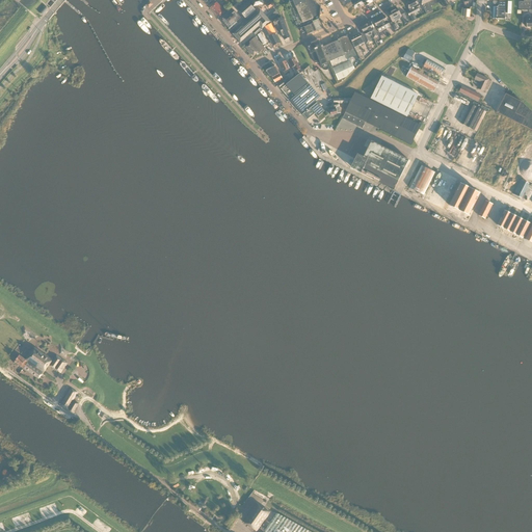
[(249,0),(246,0),(237,8),(240,11),(244,18),(247,21),(257,11),(255,9),(249,3),(251,1),(249,0)]
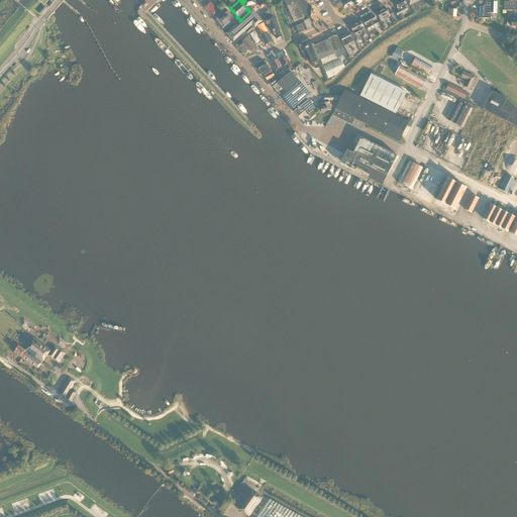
[(304,0),(281,0),(281,2),(292,27),(304,21),(311,19),(311,6),(305,1),(304,0)]
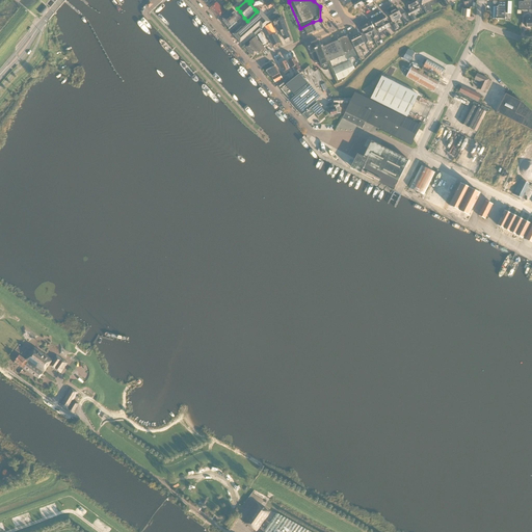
[(364,4),(361,0),(352,0),(350,1),(355,8),(364,4)]
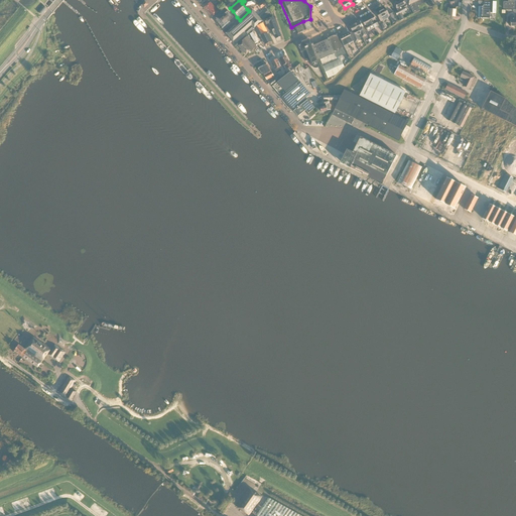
[(402,13),(403,12),(407,10),(405,7),(407,6),(403,0),(401,0),(394,3),(398,10),(395,12),(397,15),(400,21),(404,18),(402,13)]
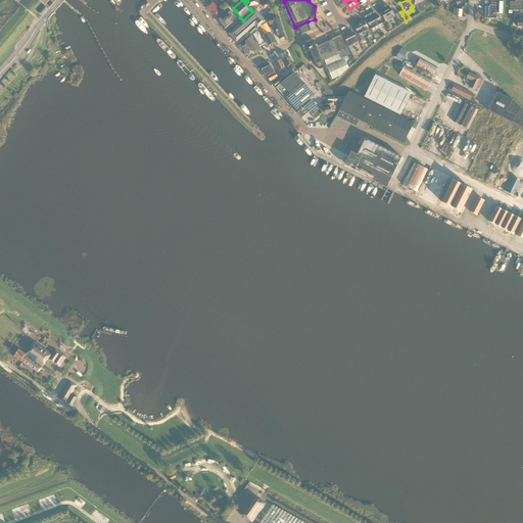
[(412,0),(419,14),(426,11),(424,6),(425,5),(426,7),(430,5),(429,3),(433,1),(436,7),(440,5),(437,0),(412,0)]
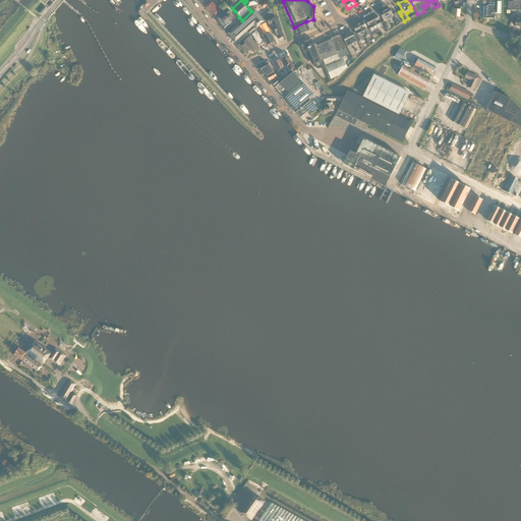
[(501,13),(501,2),(498,2),(497,1),(494,1),(494,0),(497,0),(496,0),(486,0),(489,0),(489,1),(488,4),(488,5),(486,7),(483,7),(482,18),(495,18),(495,13),(501,13)]
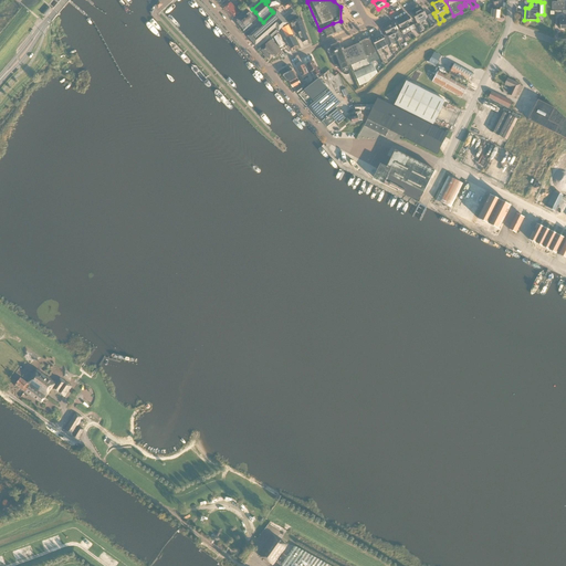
[(553,10),(565,10),(565,0),(557,0),(558,2),(553,2),(553,10)]
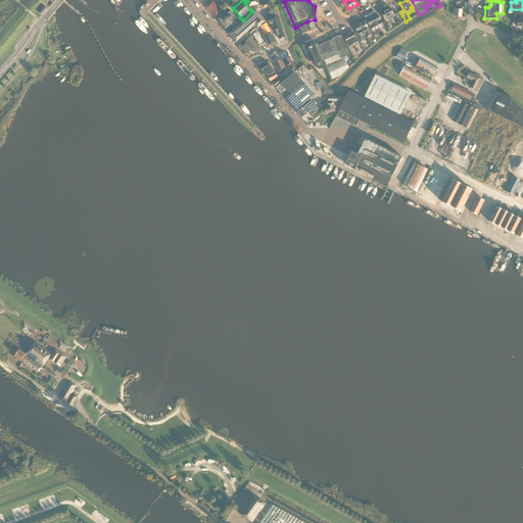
[(221,11),(214,2),(206,8),(215,17),(221,11)]
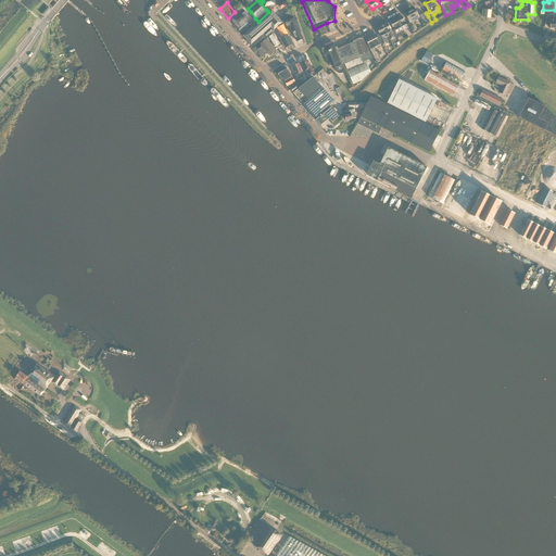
[(41,13),(43,15),(45,16),(51,9),(47,7),(41,13)]
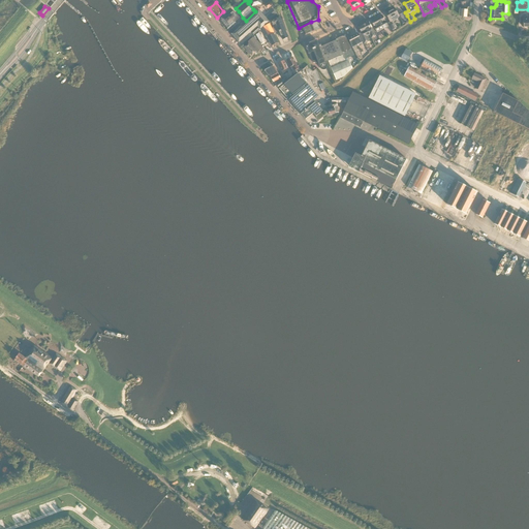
[(391,22),(399,18),(400,19),(399,19),(402,25),(408,22),(404,12),(399,14),(396,8),(386,13),(391,22)]
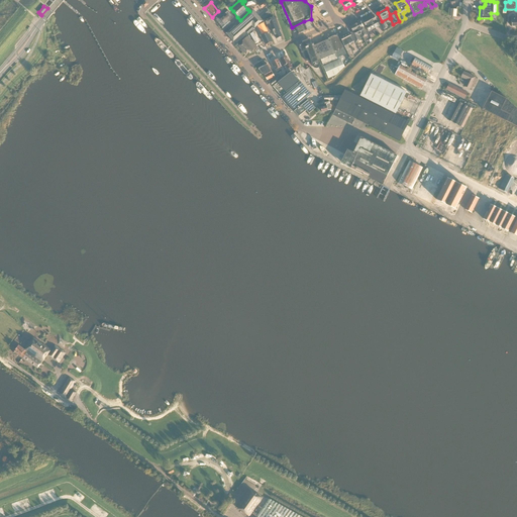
[(254,28),(263,21),(253,10),(226,33),(234,41),(252,25),(254,28)]
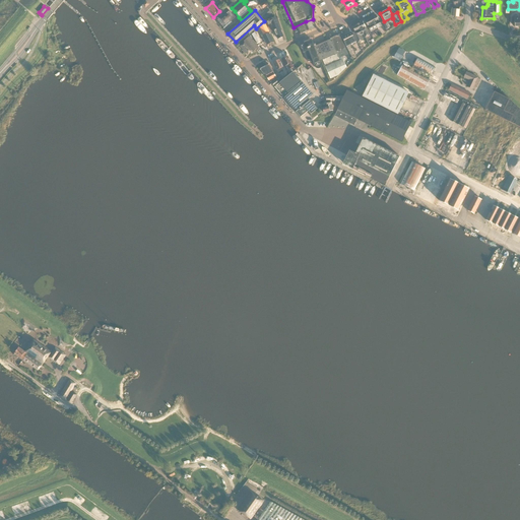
[(273,13),(270,10),(263,17),(265,19),(273,13)]
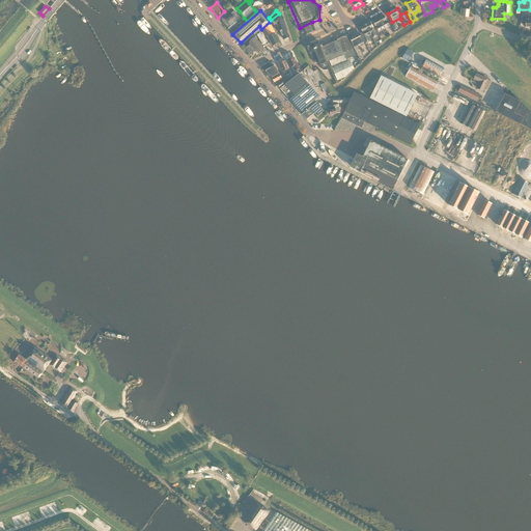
[(232,11),(228,15),(229,15),(221,21),(229,30),(236,23),(234,21),(239,18),(232,11)]
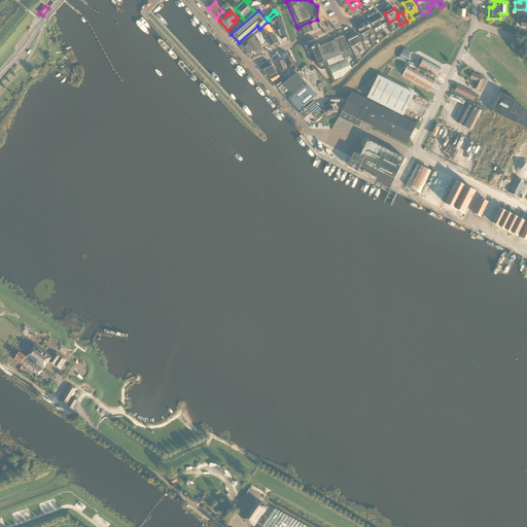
[(381,15),(376,19),(379,26),(381,26),(382,29),(387,26),(381,15)]
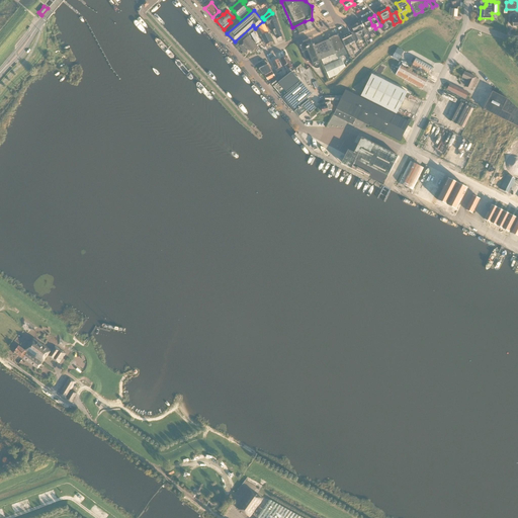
[(282,36),(274,16),(266,20),(267,24),(270,23),(277,39),(282,36)]
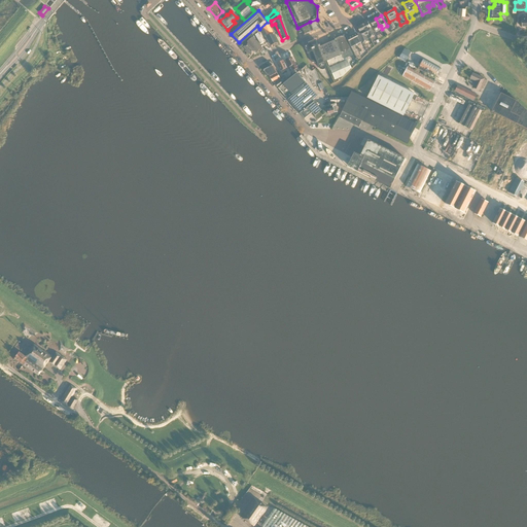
[(376,32),(382,29),(381,26),(379,26),(376,19),(370,21),(376,32)]
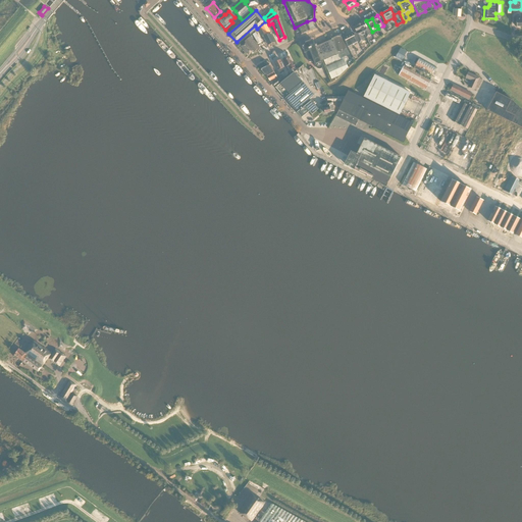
[(295,29),(297,33),(301,32),(302,35),(311,31),(308,22),(295,29)]
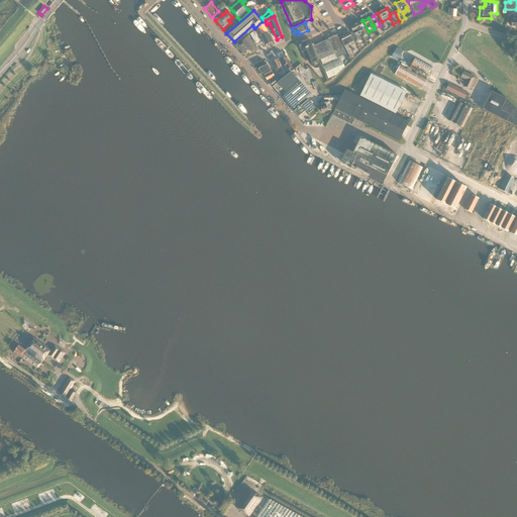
[(360,22),(356,24),(359,29),(362,33),(363,36),(365,36),(367,34),(360,22)]
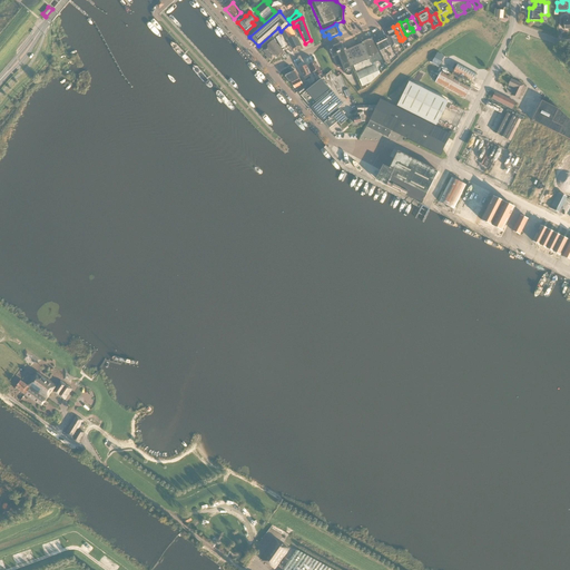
[(396,32),(393,27),(389,29),(386,30),(389,32),(390,36),(387,37),(389,39),(390,39),(390,41),(391,42),(392,45),(393,47),(396,45),(397,45),(395,40),(395,39),(399,37),(396,32)]
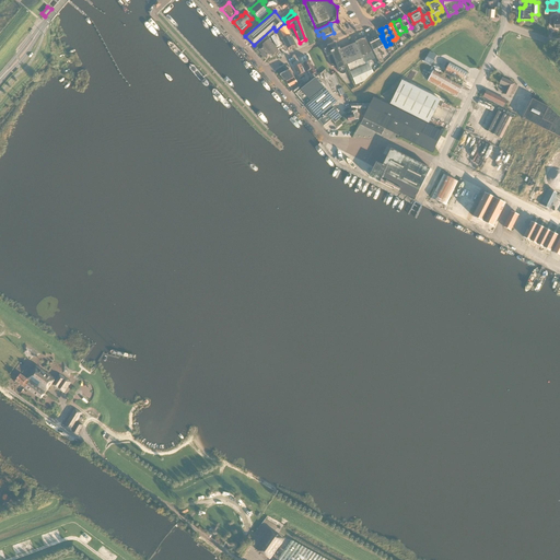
[(292,36),(291,35),(289,32),(283,34),(284,38),(282,39),(284,43),(284,42),(288,48),(294,45),(291,37),(292,36)]
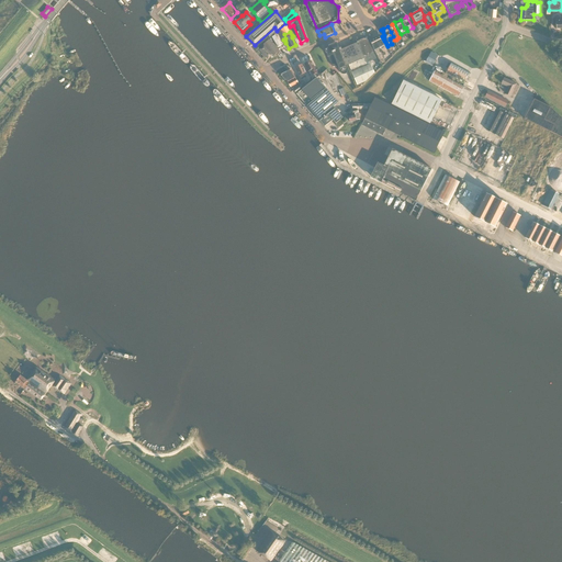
[(380,35),(370,40),(381,63),(385,60),(381,53),(382,52),(381,49),(386,47),(384,44),(380,35)]
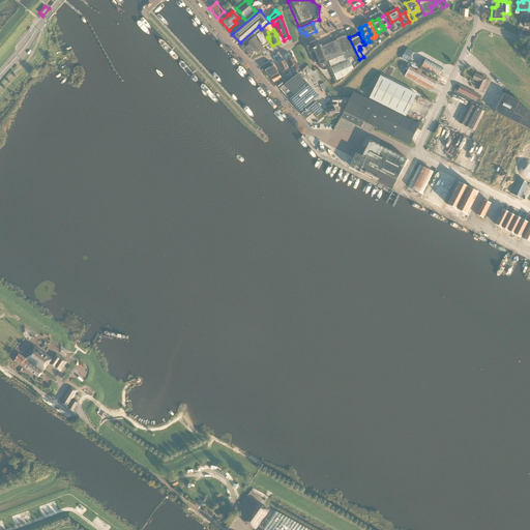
[(340,56),(334,58),(328,61),(331,66),(332,65),(333,69),(332,69),(335,78),(340,82),(353,69),(348,59),(355,56),(347,35),(337,39),(337,40),(333,42),(340,56)]
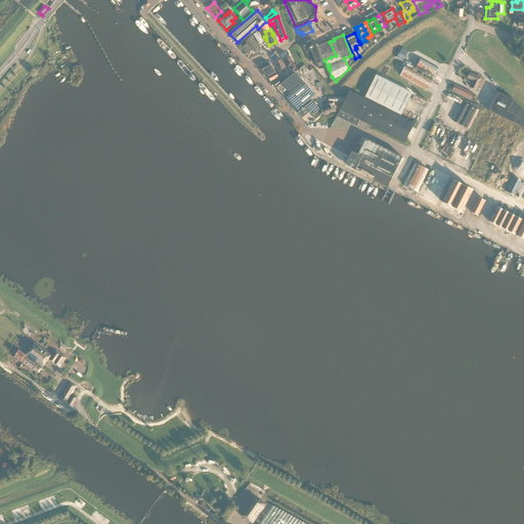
[(242,46),(246,51),(253,45),(251,43),(253,42),(251,40),(253,38),(252,37),(246,42),(246,43),(242,46)]
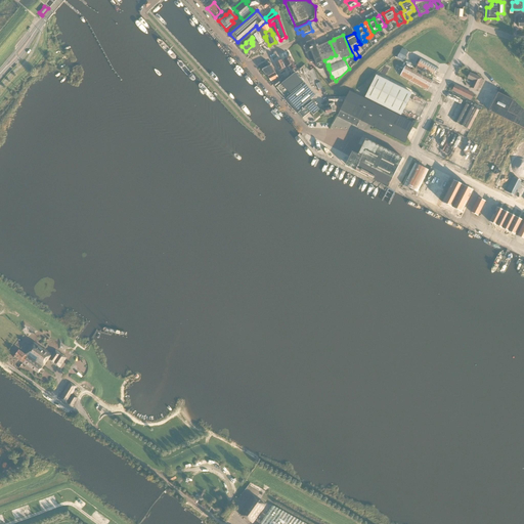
[(261,47),(253,38),(251,40),(253,42),(251,43),(253,45),(246,51),(250,55),(254,51),(255,52),(261,47)]
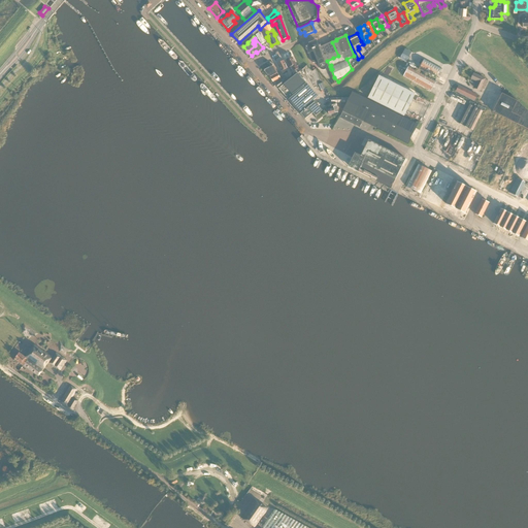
[(327,65),(325,62),(322,56),(327,54),(323,45),(321,46),(320,44),(319,45),(316,40),(309,43),(310,44),(306,46),(312,63),(318,62),(320,69),(321,69),(322,70),(323,70),(324,70),(325,69),(326,69),(327,67),(327,65)]
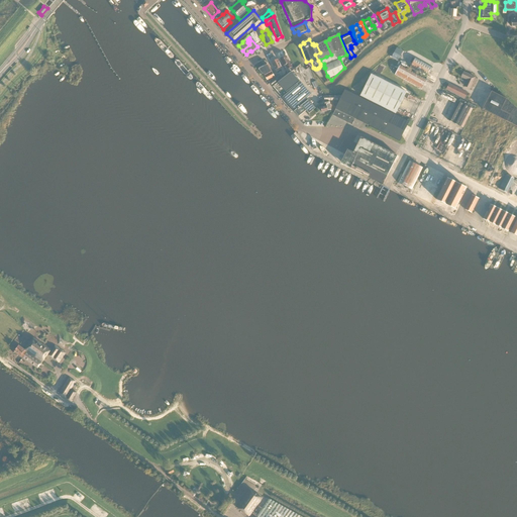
[(325,41),(320,42),(326,57),(331,55),(325,41)]
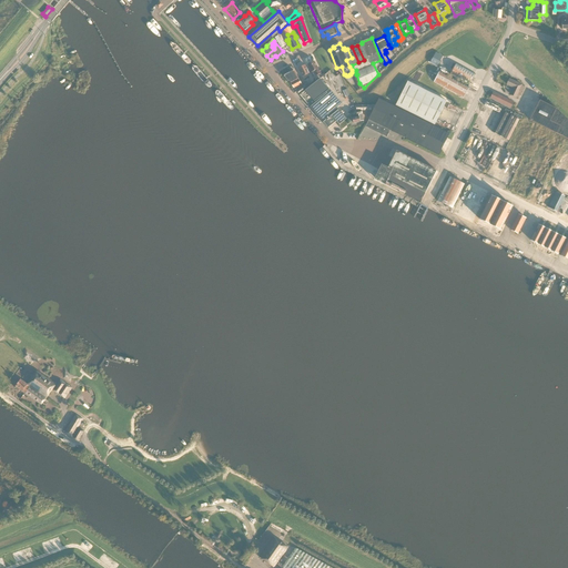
[(350,67),(352,66),(358,62),(352,47),(347,49),(352,58),(346,60),(350,67)]
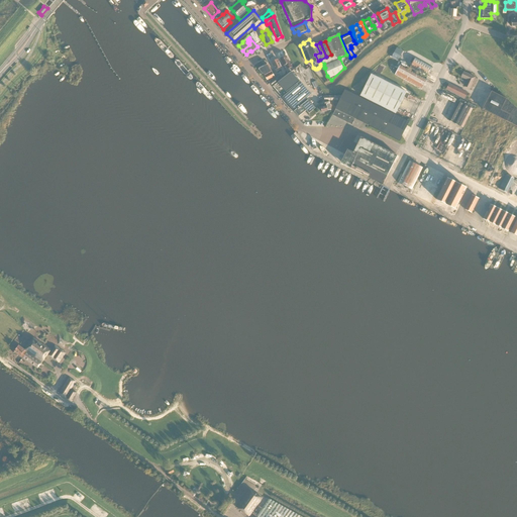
[(215,43),(209,49),(219,61),(225,56),(215,43)]
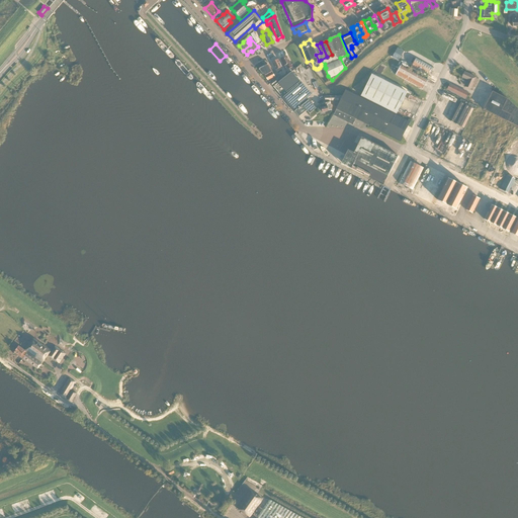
[(281,58),(281,59),(284,66),(286,65),(289,69),(292,68),(286,56),(284,57),(283,57),(281,58)]
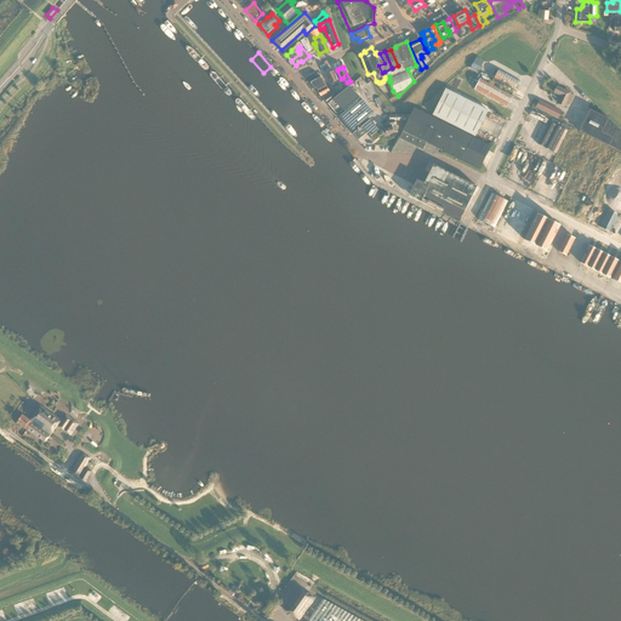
[(500,69),(493,81),(513,92),(520,81),(500,69)]
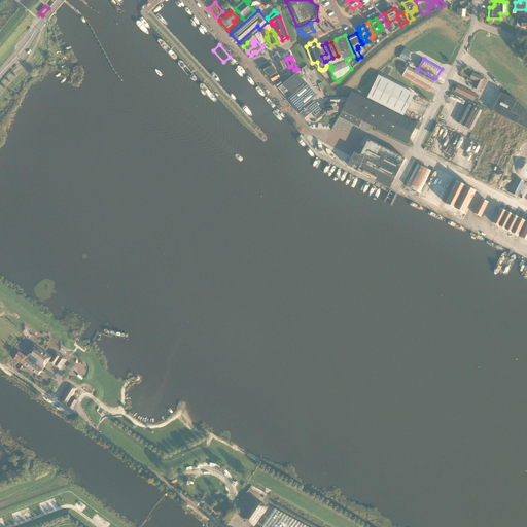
[(177,63),(195,81),(198,78),(180,60),(177,63)]
